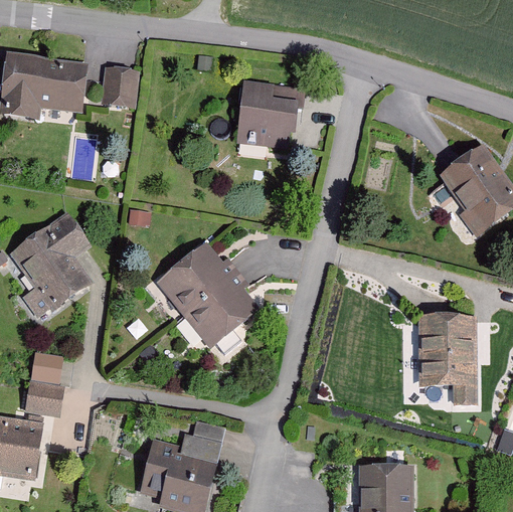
[(87,62),(5,52),(0,94),(0,114),(38,120),(39,107),(80,112),(87,62)]
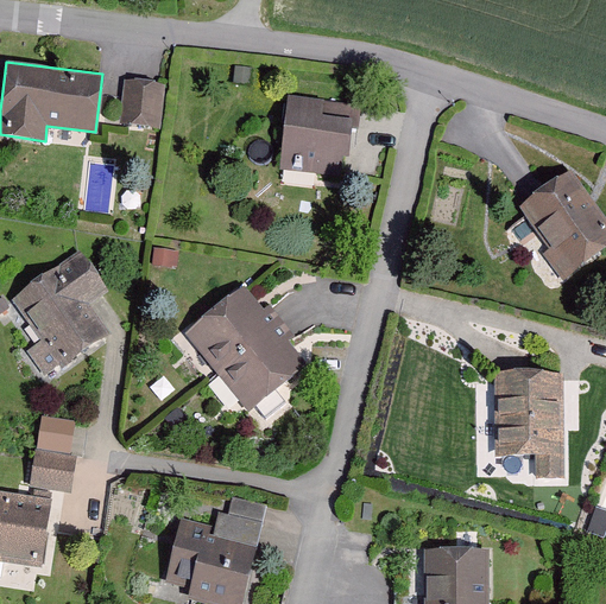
[(232,82),(248,84),(251,67),(234,64),(232,82)]
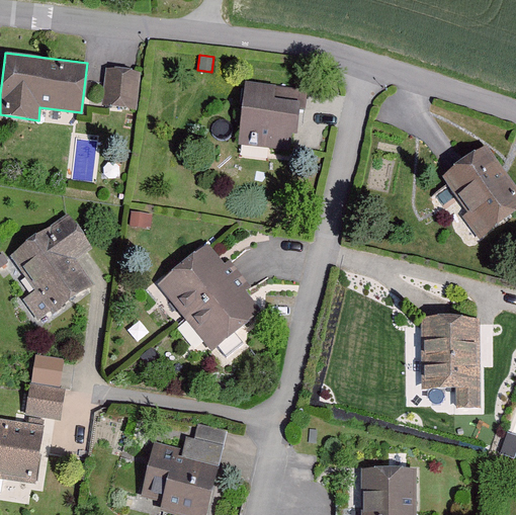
[(103,66),(100,105),(135,108),(138,69),(103,66)]
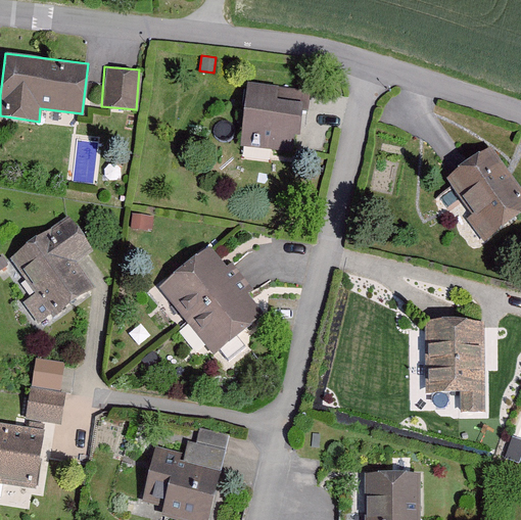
[(278,86),(247,83),(240,145),(292,150),(293,136),(299,136),(303,102),(276,100),(278,86)]
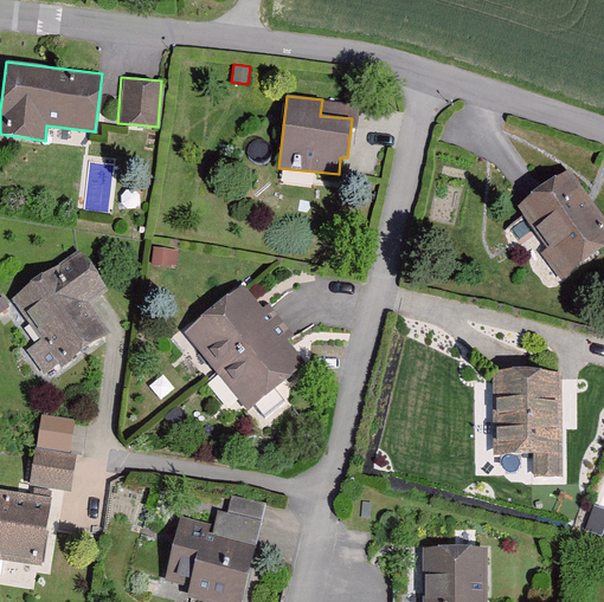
[(603,225),(573,172),(516,204),(557,276),(603,248),(603,225)]
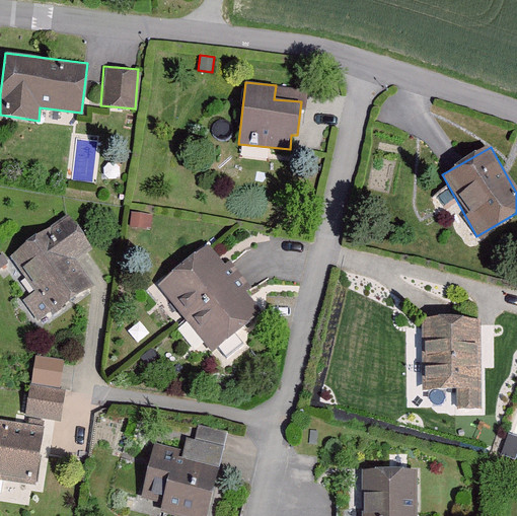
[(128,224),(149,227),(151,214),(130,211),(128,224)]
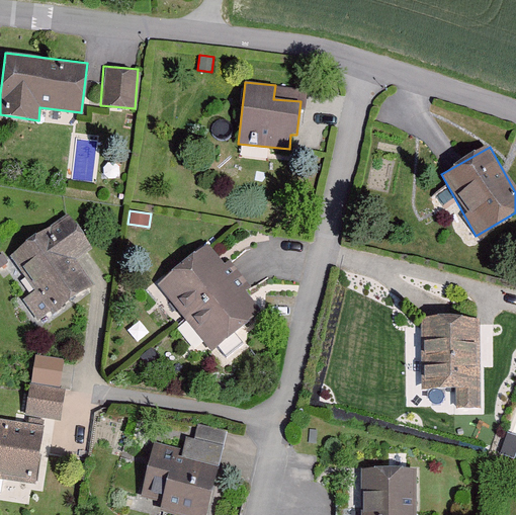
[(67,218),(7,257),(49,319),(94,289),(73,259),(88,249),(67,218)]
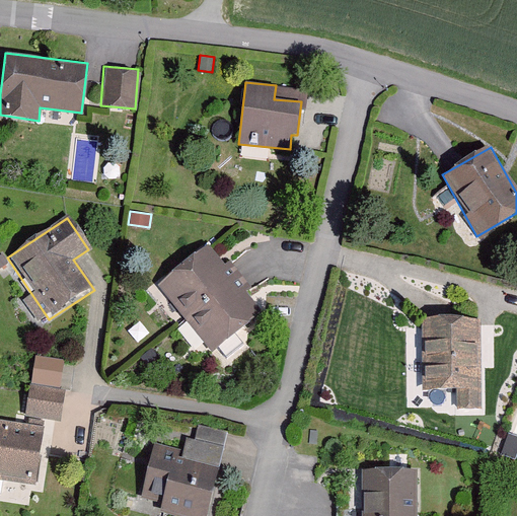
[(208,245),(149,290),(174,323),(203,360),(262,314),(208,245)]
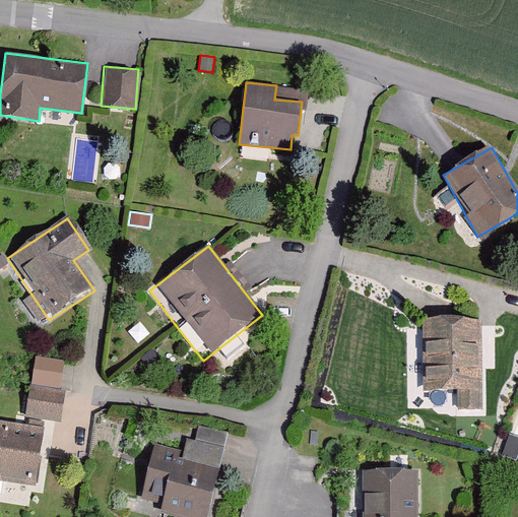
[(481,318),(425,318),(426,389),(456,389),(457,409),(482,409),(481,318)]
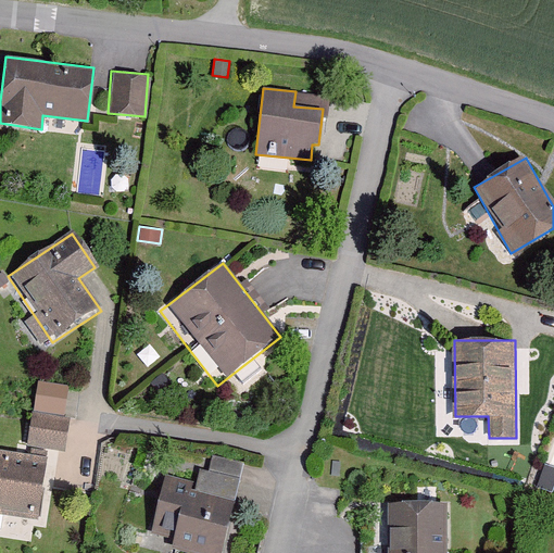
[(63,414),(67,385),(36,380),(32,410),(63,414)]
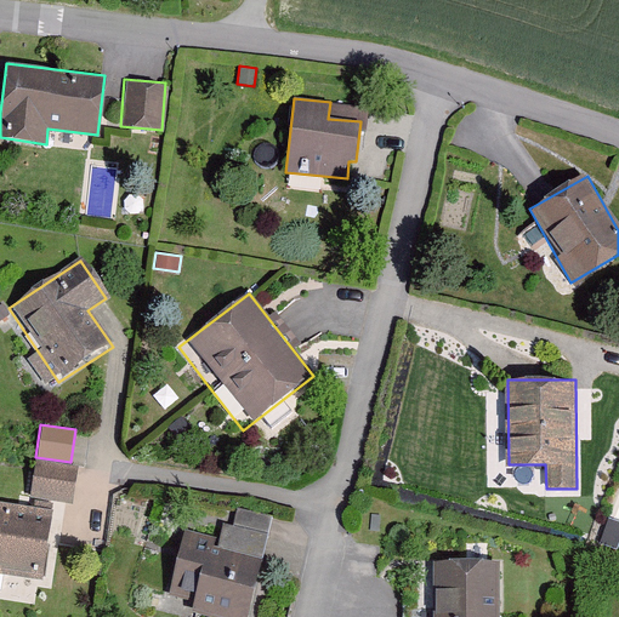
[(34,460),(29,497),(71,503),(77,466),(34,460)]
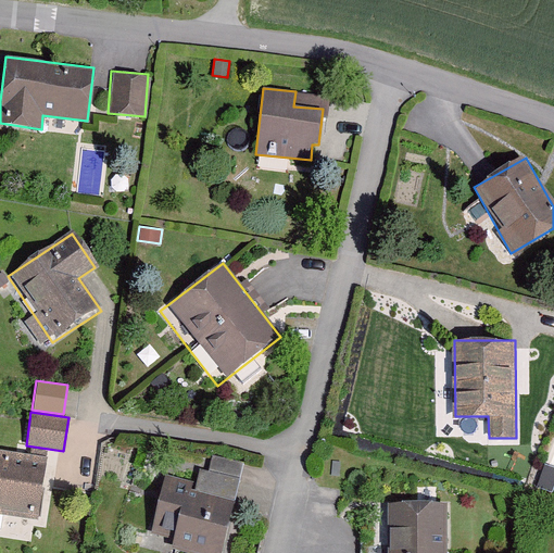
[(47,457),(0,451),(0,513),(38,518),(47,457)]
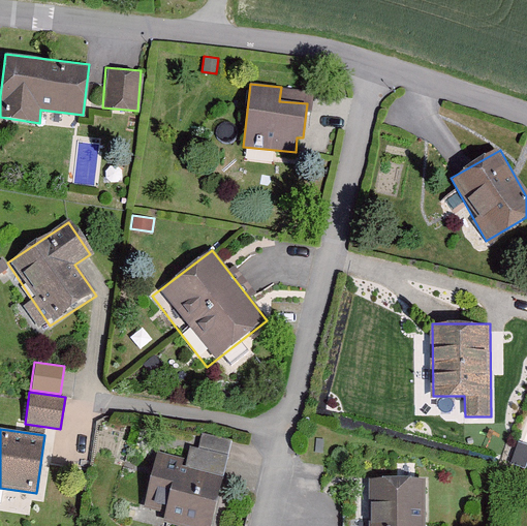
[(184,465),(222,474),(230,439),(200,432),(196,446),(188,445),(185,457),(184,465)]
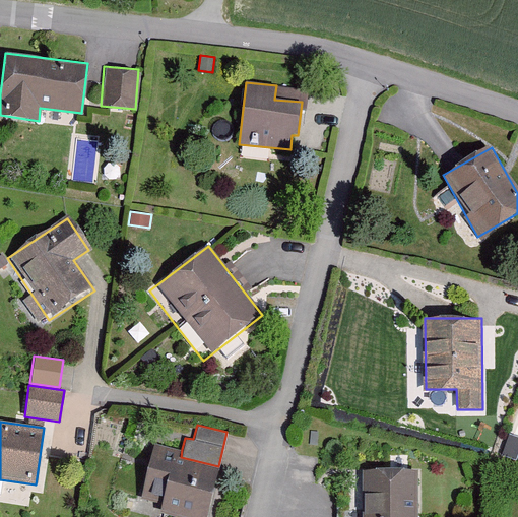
[(182,449),(152,442),(140,498),(162,503),(159,512),(180,516),(207,516),(219,466),(218,466),(181,457),(182,449)]
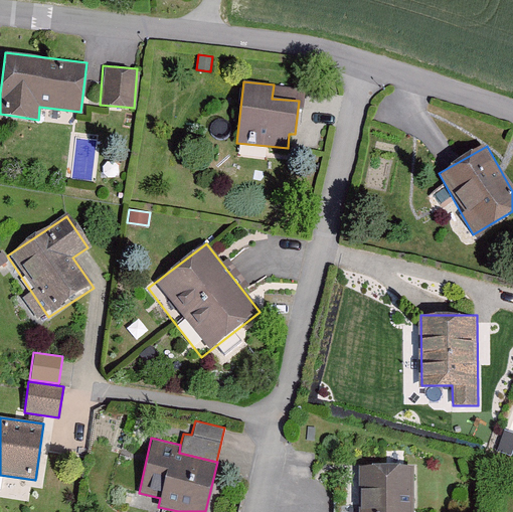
[(412,511),(413,464),(359,463),(358,511),(412,511)]
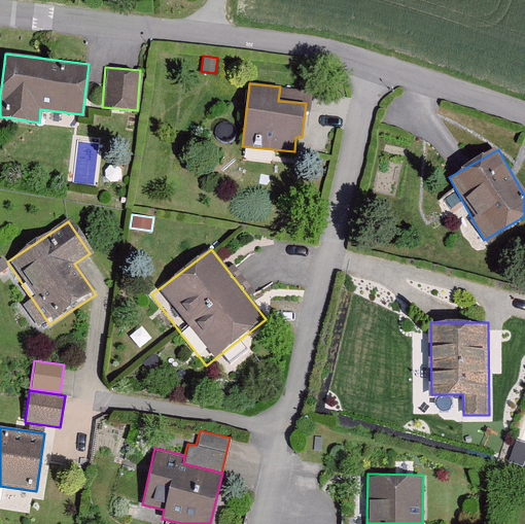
All buildings are outlined.
